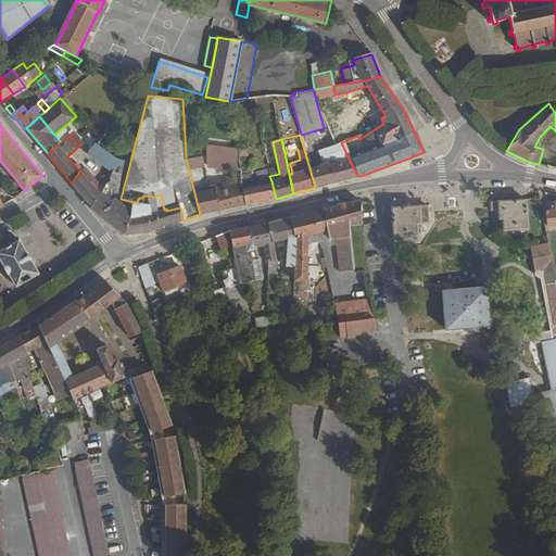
[(316,151),(319,164),(316,165),(317,166),(310,168),(315,188),(357,176),(341,142),(335,147),(316,151)]
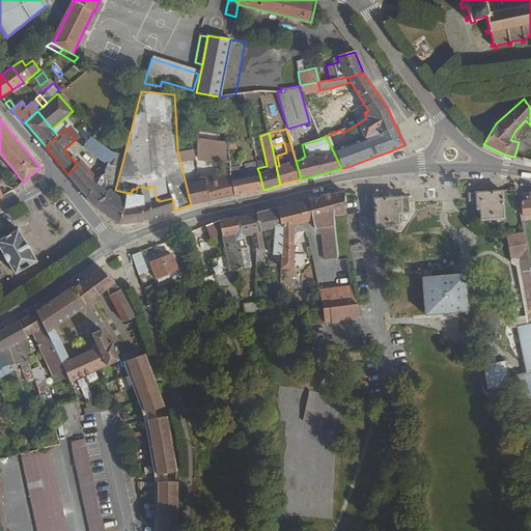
[(86,147),(105,164),(91,178),(93,182),(104,173),(105,170),(107,165),(115,168),(121,155),(111,151),(94,139),(86,147)]
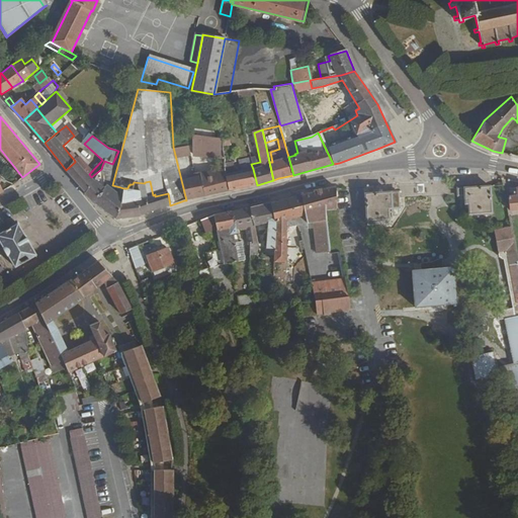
[(191,136),(192,155),(224,155),(222,148),(222,141),(221,140),(213,140),(191,136)]
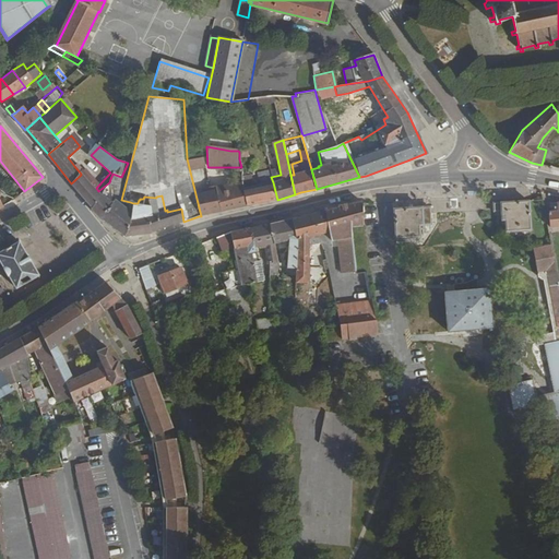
[(239,152),(239,159),(248,157),(246,150),(239,152)]
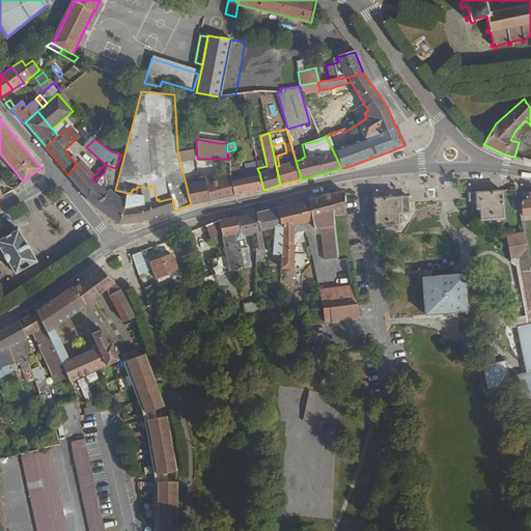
[(177,150),(191,205),(197,203),(218,199),(228,197),(234,196),(232,178),(231,172),(207,178),(207,180),(204,182),(204,179),(195,182),(189,157),(188,148),(177,150)]
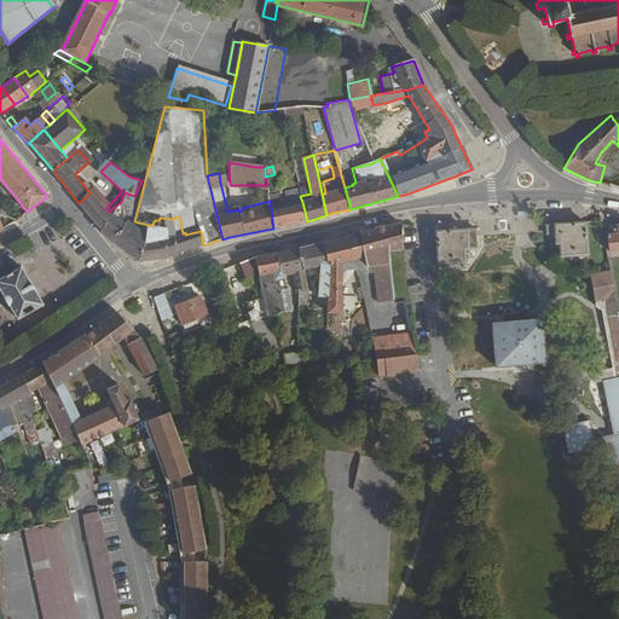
[(79,203),(102,230),(111,215),(109,212),(106,208),(92,190),(85,181),(82,184),(90,192),(90,194),(79,203)]
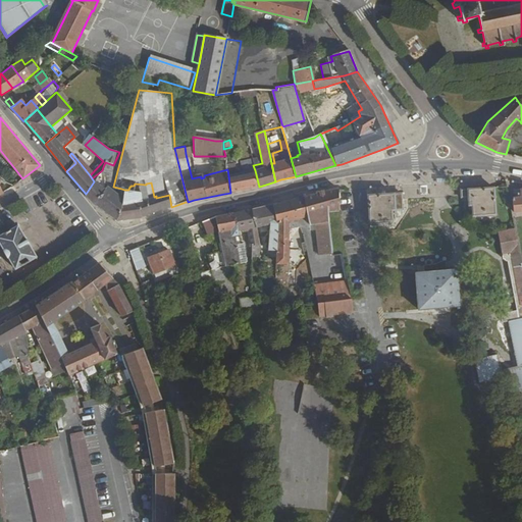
[(102,170),(102,180),(109,184),(113,165),(105,162),(103,167),(102,170)]
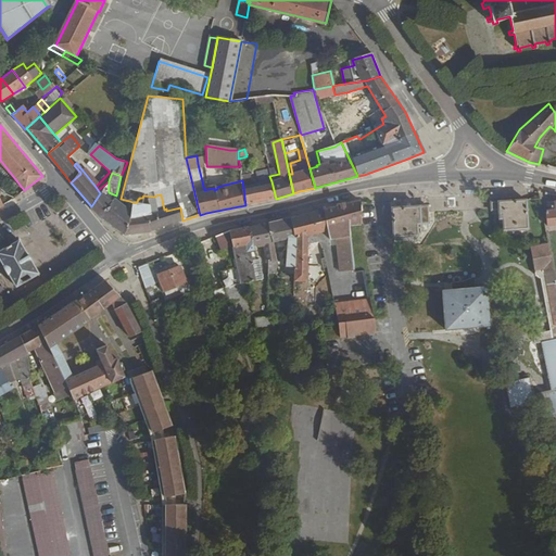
[(242,180),(243,187),(253,185),(251,175),(241,177),(242,180)]
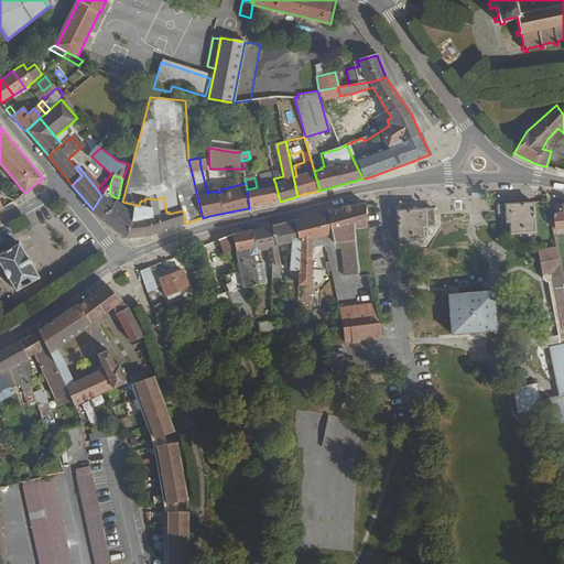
[(247,190),(249,208),(277,202),(280,202),(275,184),(261,186),(257,187),(247,190)]
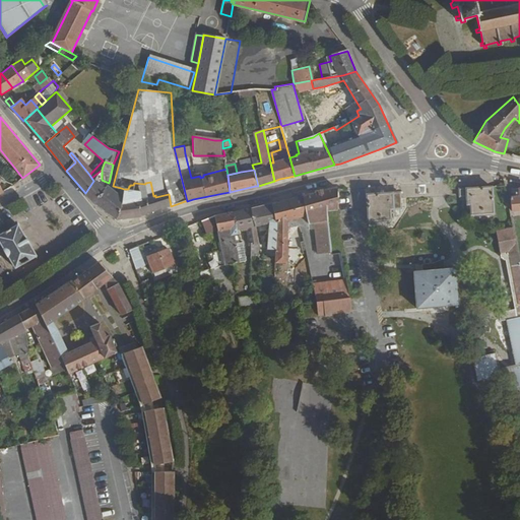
[(93,181),(85,193),(89,198),(93,203),(93,202),(103,189),(98,184),(93,181)]
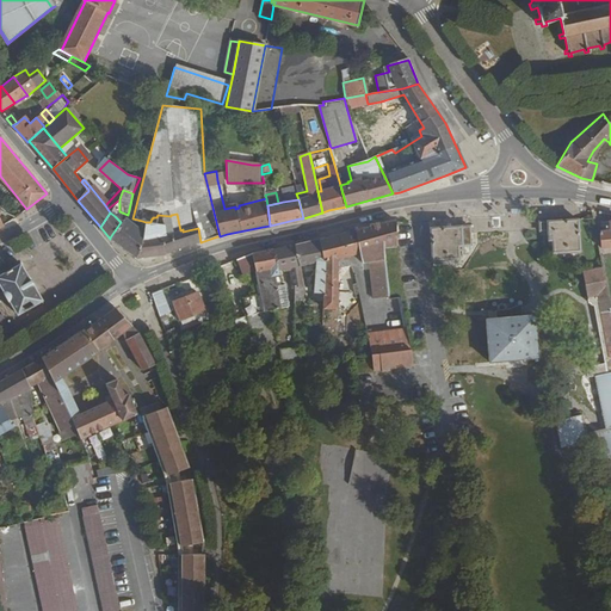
[(146,222),(136,258),(164,254),(201,242),(198,228),(183,232),(183,229),(180,230),(177,214),(171,215),(171,216),(174,233),(166,235),(164,226),(150,222),(146,222)]
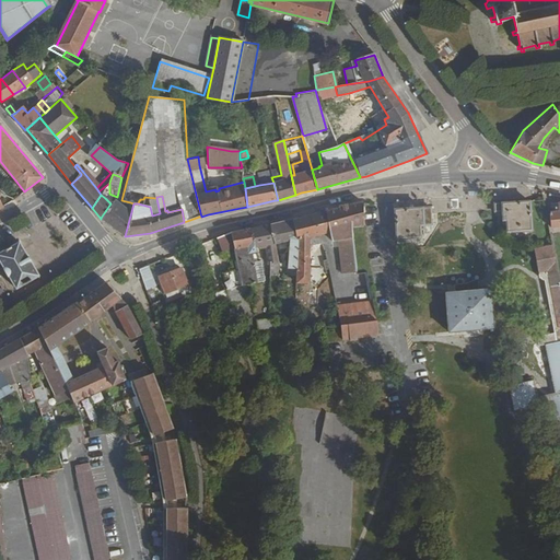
[(111,203),(101,218),(125,236),(133,203),(130,202),(128,211),(113,201),(111,203)]
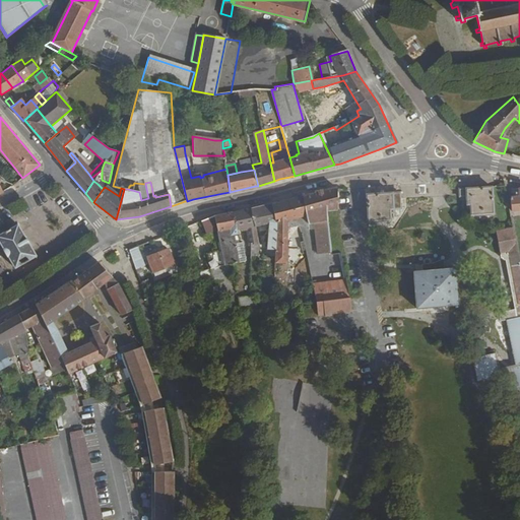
[(467,196),(468,212),(472,211),(472,214),(494,213),(493,188),(460,190),(460,197),(467,196)]
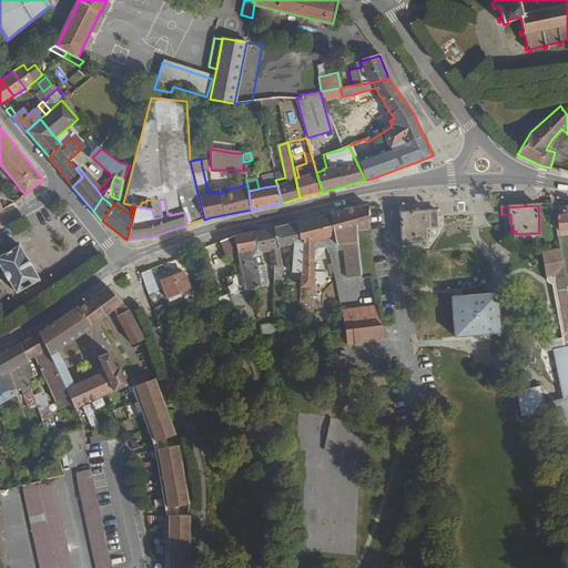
[(332,215),(335,236),(335,245),(343,245),(346,277),(363,275),(358,232),(369,229),(369,206),(332,215)]
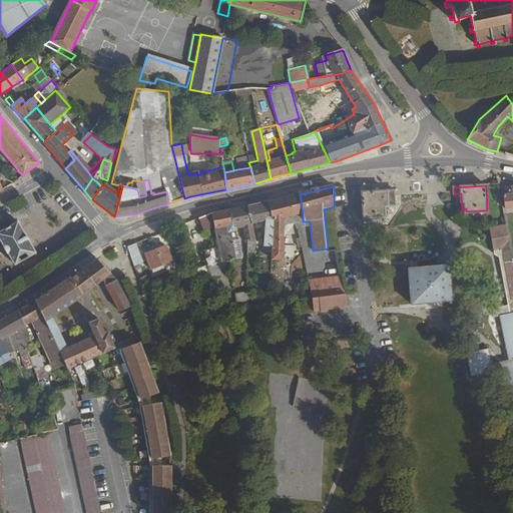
[(363,192),(364,219),(390,217),(389,206),(397,206),(396,190),(363,192)]
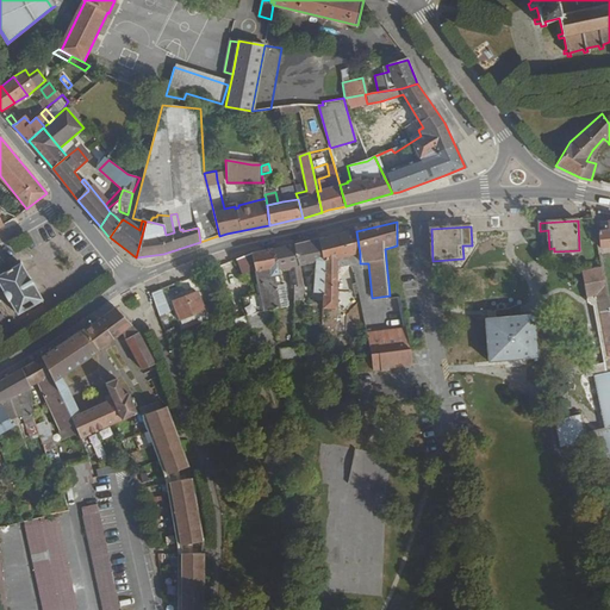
[(321,241),(325,263),(325,272),(316,272),(315,294),(325,296),(325,302),(324,340),(334,340),(334,335),(338,335),(336,268),(350,266),(348,256),(350,256),(360,254),(356,231),(346,234),(321,241)]
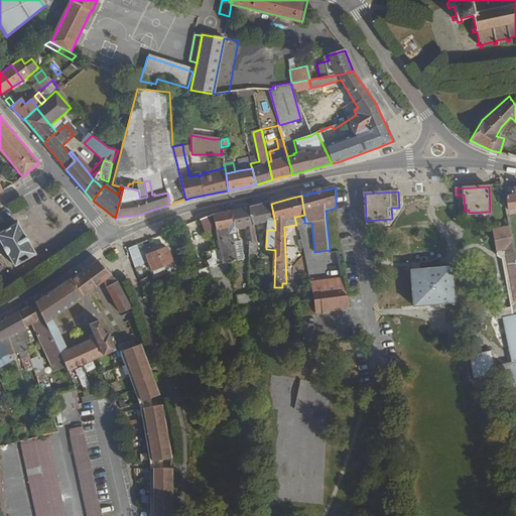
[(250,210),(255,226),(268,223),(267,230),(275,230),(275,223),(271,204),(267,205),(250,208),(250,210)]
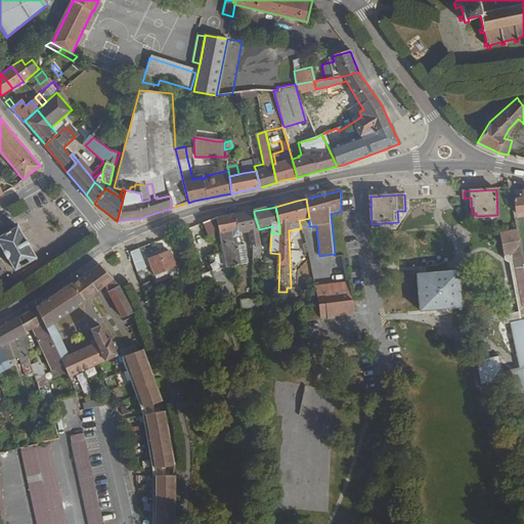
[(235,216),(239,233),(243,232),(244,235),(249,233),(251,244),(252,249),(254,249),(262,248),(261,243),(260,233),(259,229),(254,213),(235,216)]
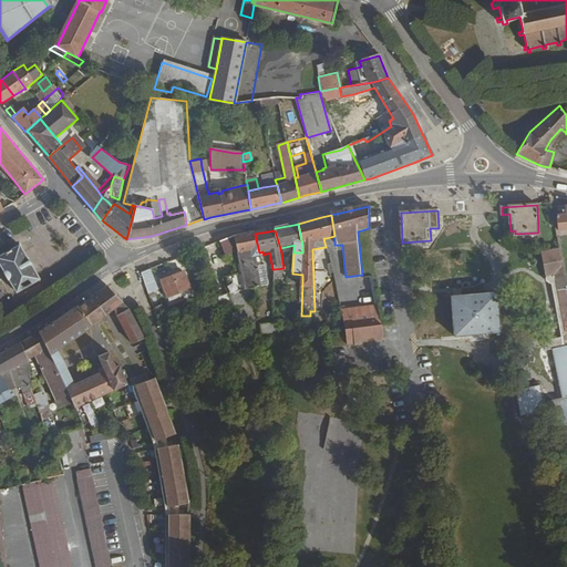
[(219,243),(225,258),(236,254),(238,261),(241,261),(246,275),(226,279),(234,307),(239,307),(254,305),(251,290),(261,288),(260,280),(257,267),(254,268),(251,258),(259,256),(259,253),(255,234),(255,233),(233,237),(219,243)]
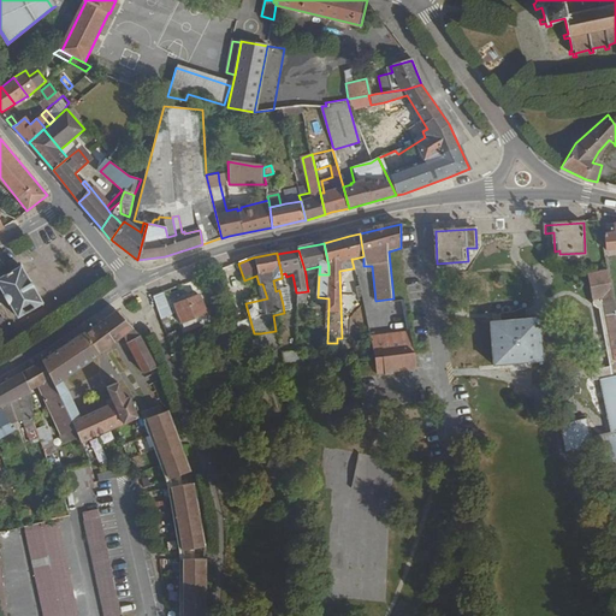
[(29,279),(21,266),(0,278),(0,288),(4,295),(3,295),(9,304),(10,304),(18,318),(43,303),(35,290),(36,289),(30,279),(29,279)]
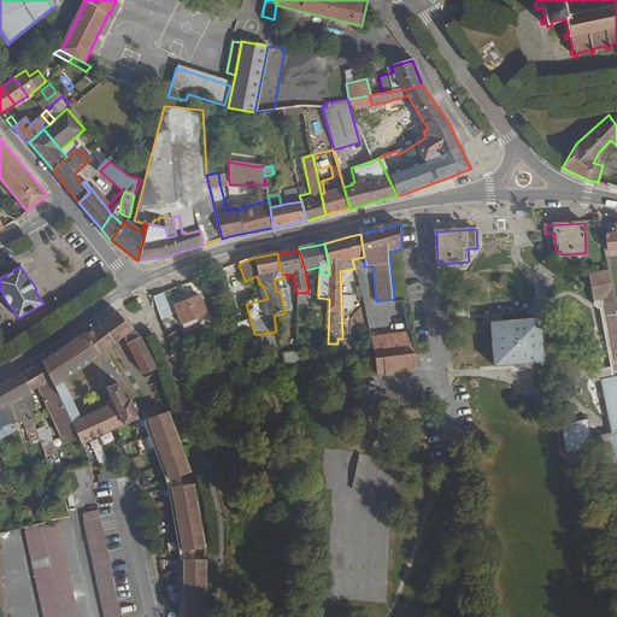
[(597,436),(603,465),(616,462),(616,309),(612,285),(610,270),(589,274),(595,306),(600,305),(603,312),(612,368),(592,371),(593,381),(601,380),(612,433),(597,436)]
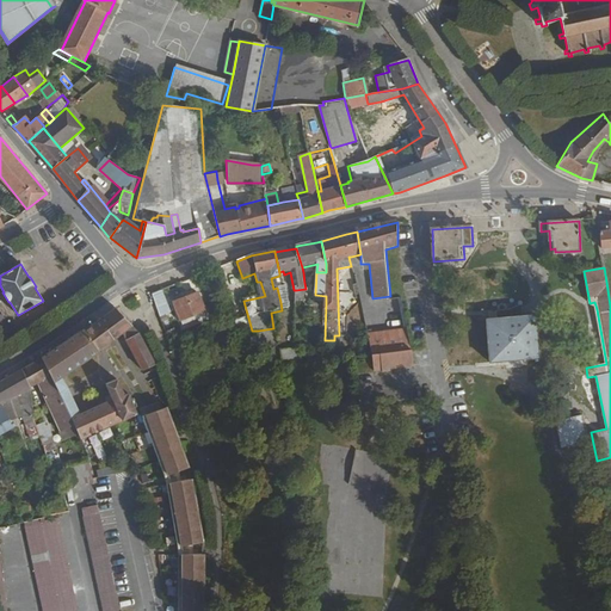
[(283,271),(279,272),(279,276),(282,287),(285,287),(292,284),(290,272),(284,275),(283,271)]
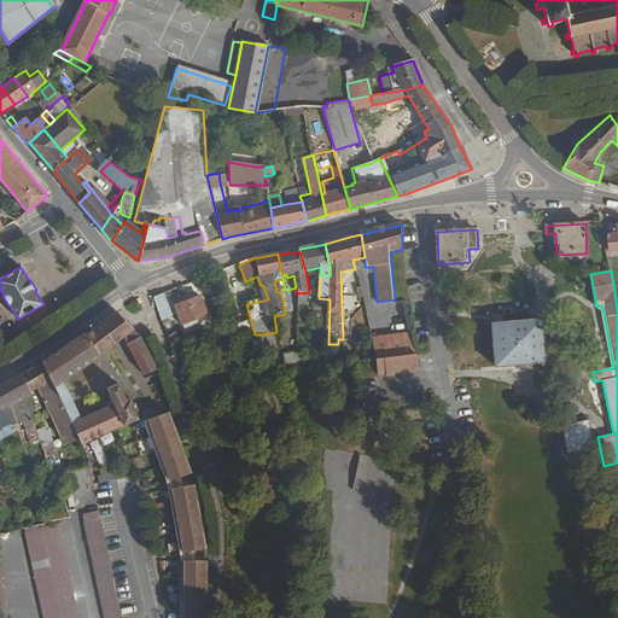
[(280,291),(284,305),(292,303),(289,290),(285,290),(280,291)]
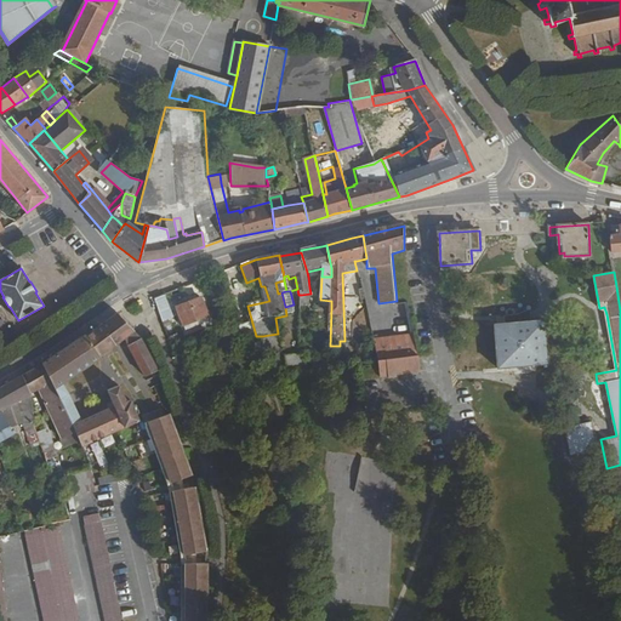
[(154,300),(163,324),(174,320),(164,296),(154,300)]
